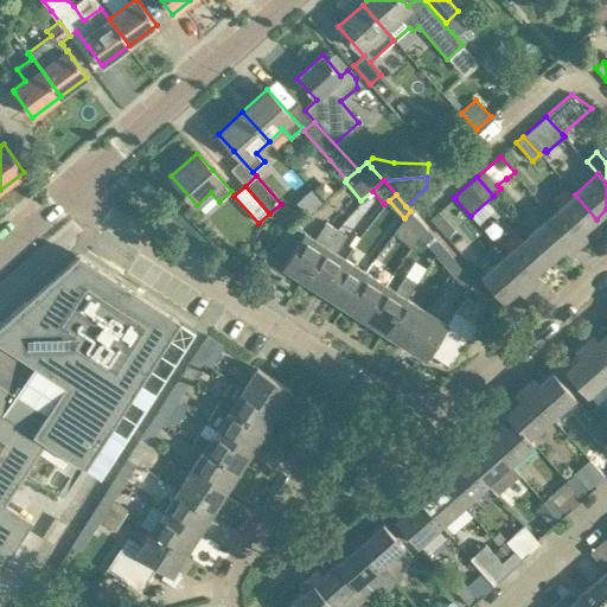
[(575,195),(551,215),(579,246),(587,237),(582,231),(596,219),(575,195)]
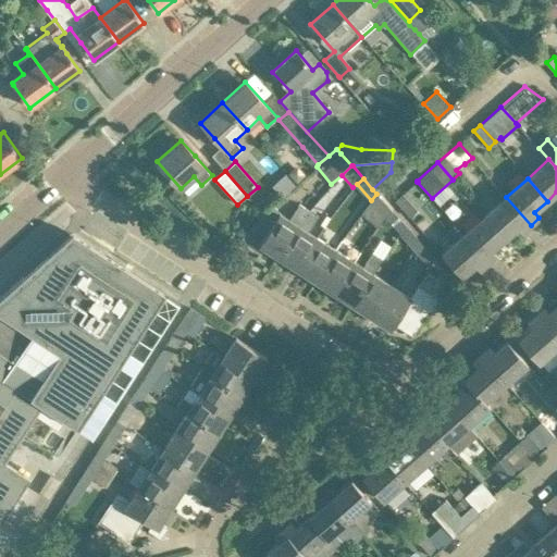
[(376,194),(371,200),(360,213),(378,226),(385,215),(392,210),(376,194)]
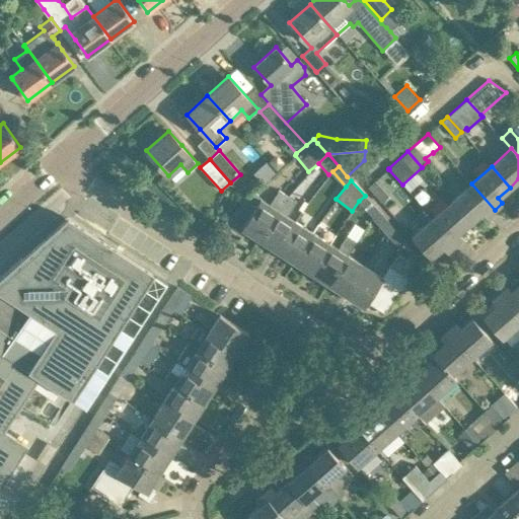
[(388,197),(375,181),(368,187),(381,202),(388,197)]
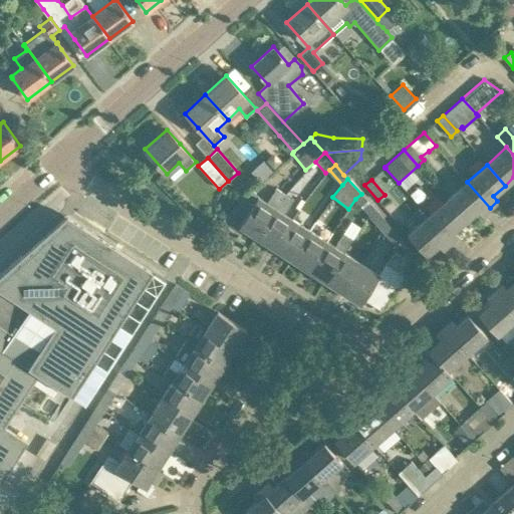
[(467,182),(447,199),(466,220),(477,210),(482,215),(490,208),(467,182)]
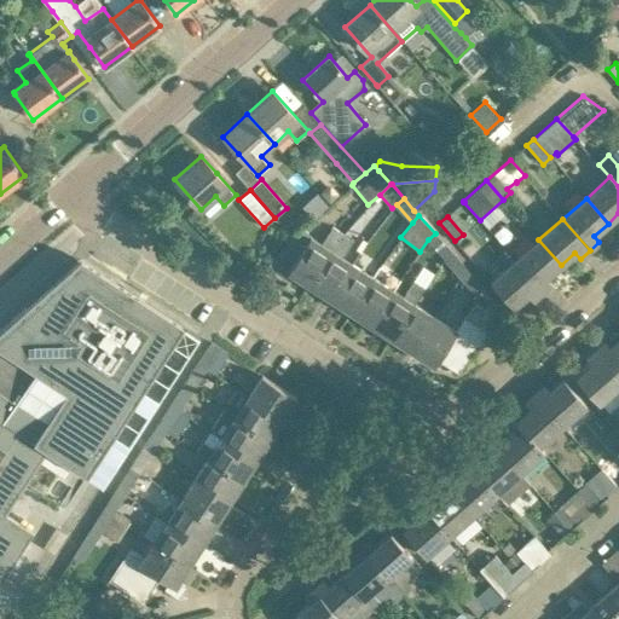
[(308,239),(301,252),(288,272),(311,287),(342,236),(333,230),(322,247),(308,239)]
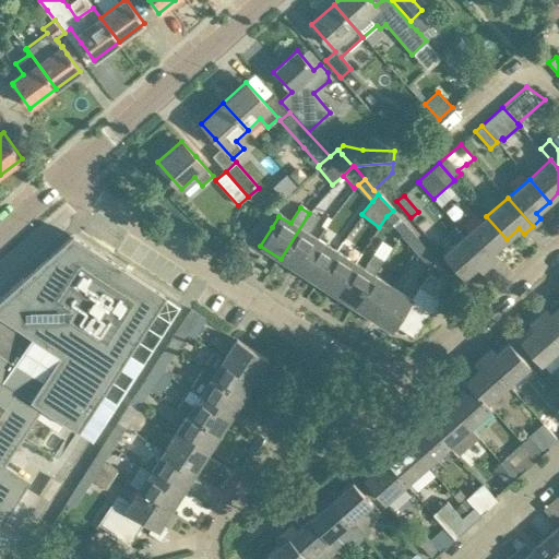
[(393,211),(387,216),(402,234),(408,228),(393,211)]
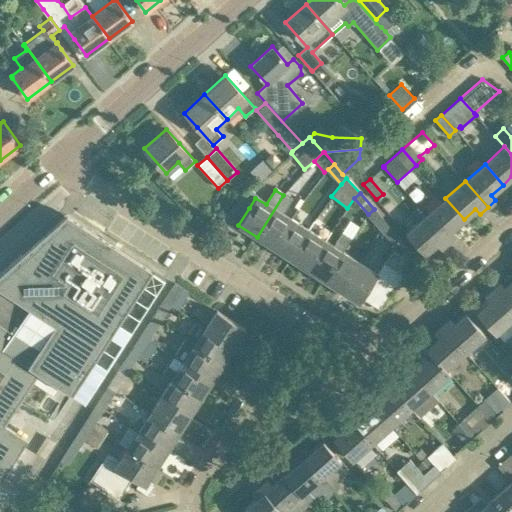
[(283,195),(257,237),(273,248),(292,218),(283,213),(291,201),(283,195)]
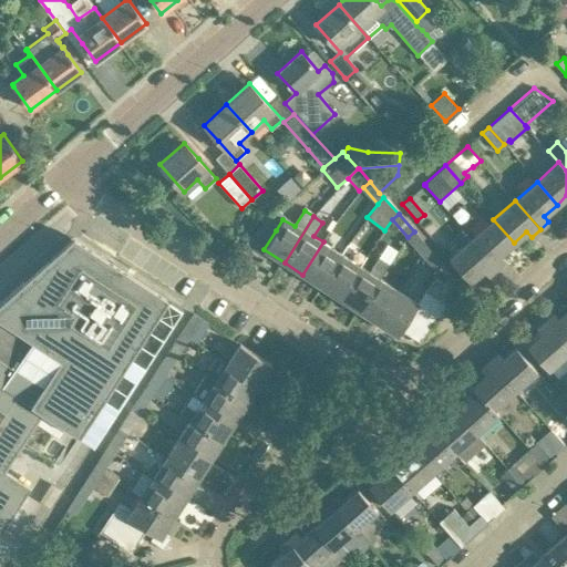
[(493,219),(472,239),(496,267),(505,259),(501,255),(514,243),(493,219)]
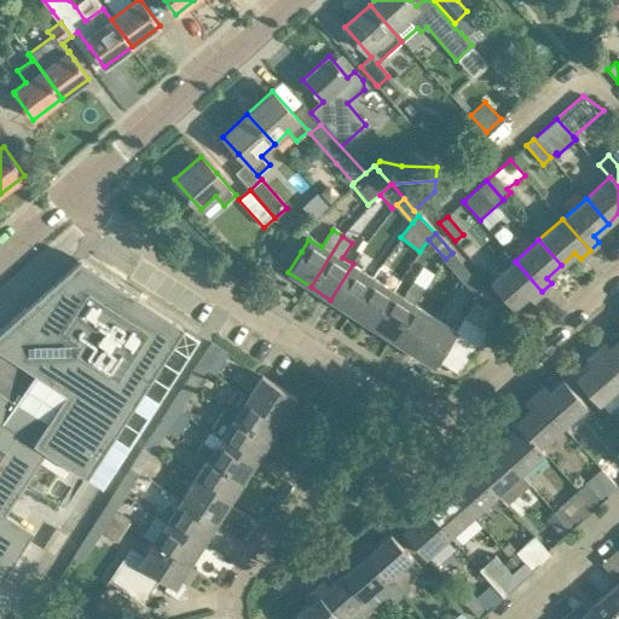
[(445,259),(460,276),(467,270),(452,253),(445,259)]
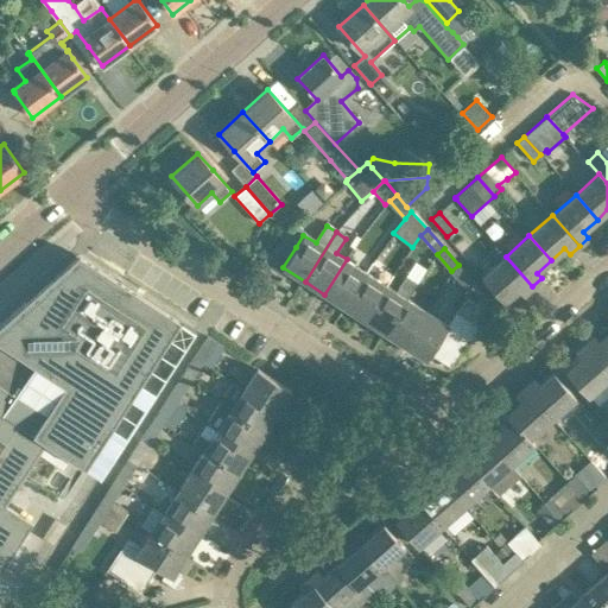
[(0,323),(0,574),(33,524),(6,506),(25,475),(46,442),(87,468),(100,476),(195,329),(78,254),(0,323)]
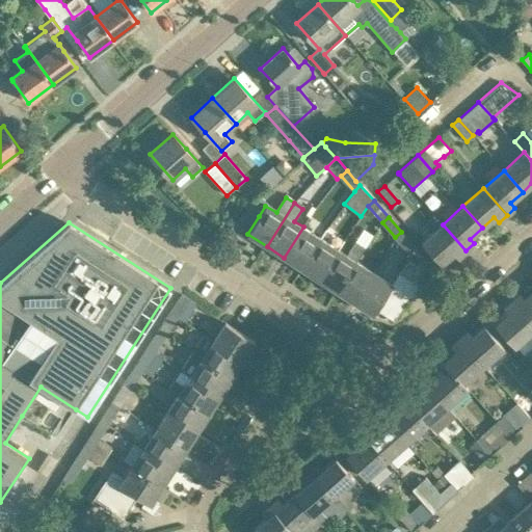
[(443,224),(422,242),(441,264),(453,253),(458,258),(466,250),(443,224)]
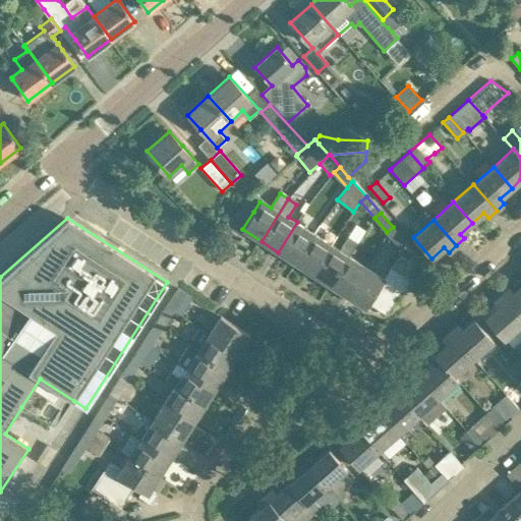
[(297,222),(278,252),(296,264),(314,234),(297,222)]
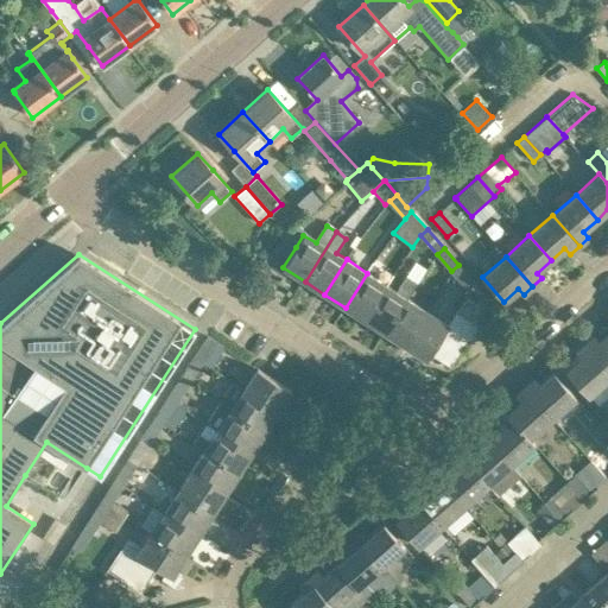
[(458,265),(451,271),(468,289),(475,283),(458,265)]
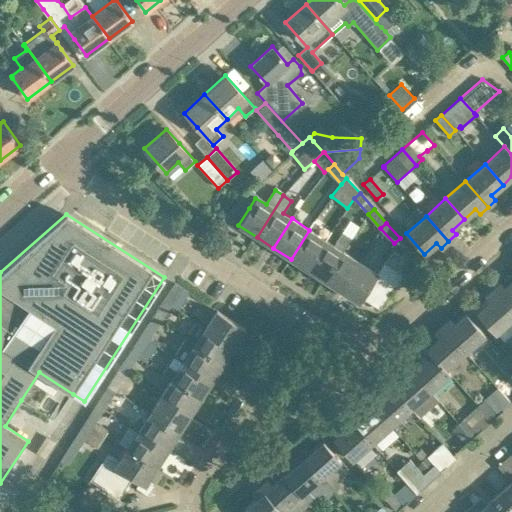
[(309,230),(291,259),(308,270),(326,241),(309,230)]
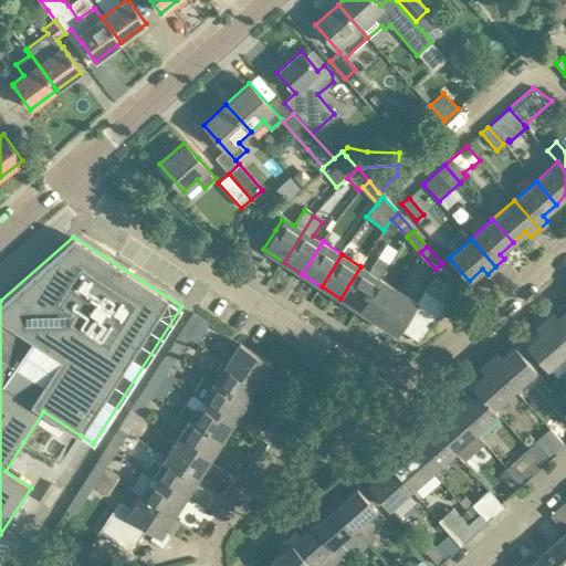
[(360,266),(341,299),(358,310),(379,278),(378,278),(387,263),(377,257),(368,271),(360,266)]
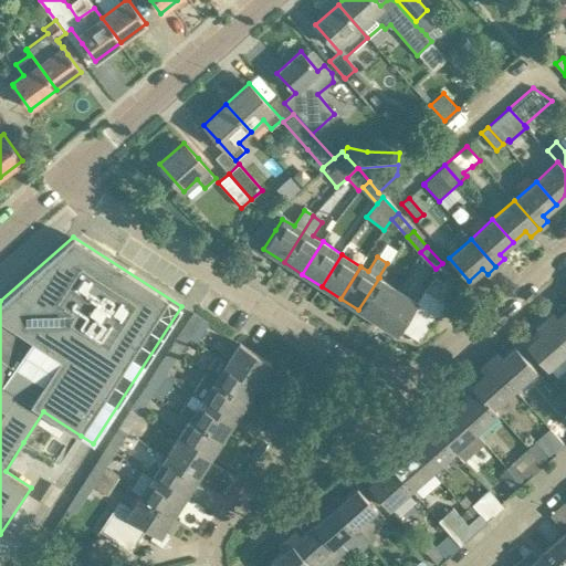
[(442,263),(436,269),(432,272),(441,282),(451,273),(442,263)]
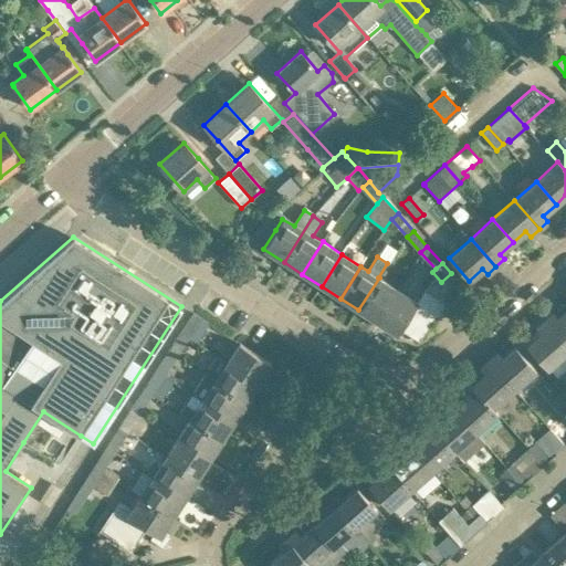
[(379,278),(358,310),(378,322),(398,291),(379,278)]
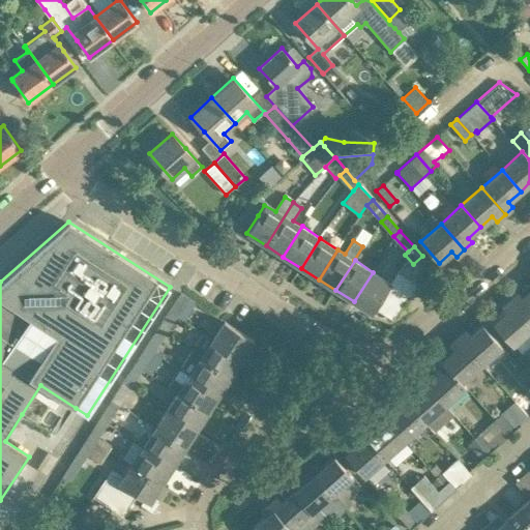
[(373,272),(354,301),(372,314),(375,308),(392,319),(408,295),(412,297),(419,285),(399,270),(390,283),(373,272)]
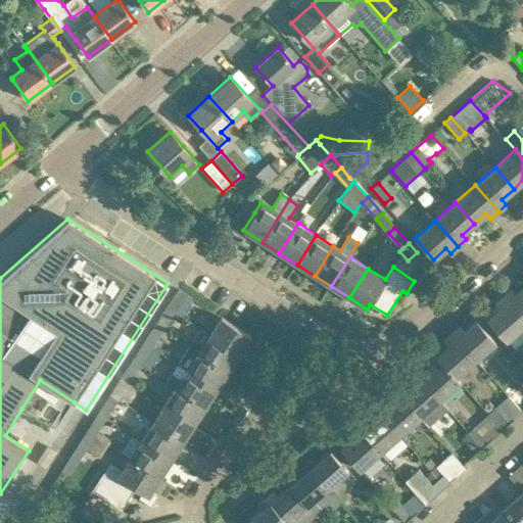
[(511,289),(503,296),(522,319),(522,287),(515,294),(511,289)]
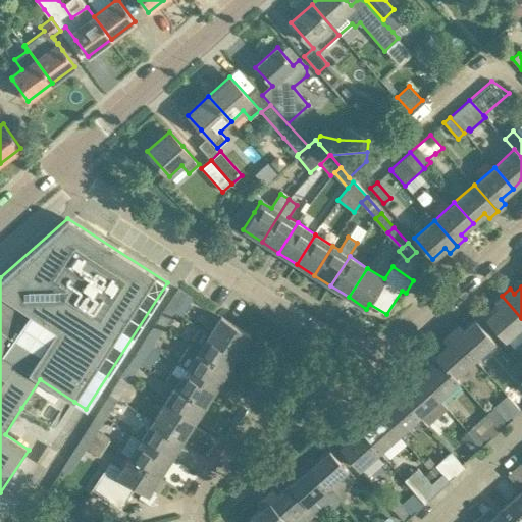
[(177,289),(166,306),(173,310),(185,293),(177,289)]
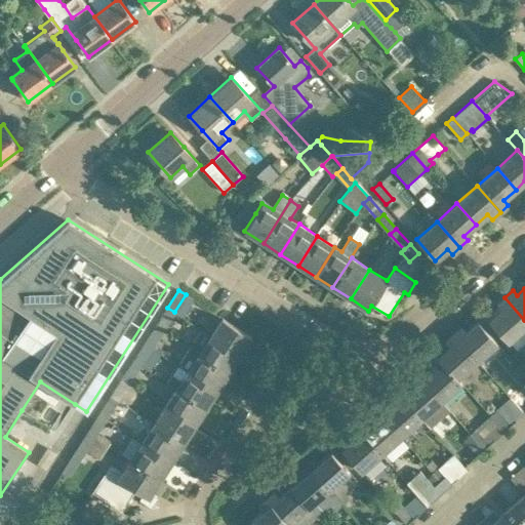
[(501,310),(488,321),(508,341),(524,326),(524,320),(505,297),(496,305),(501,310)]
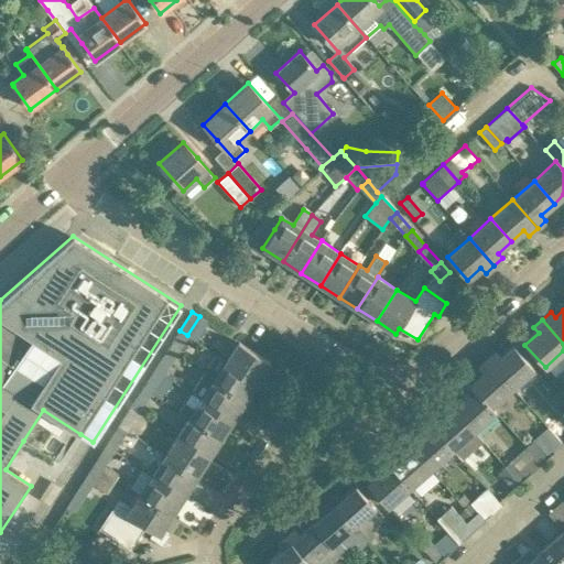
[(180,331),(167,350),(175,355),(187,335),(180,331)]
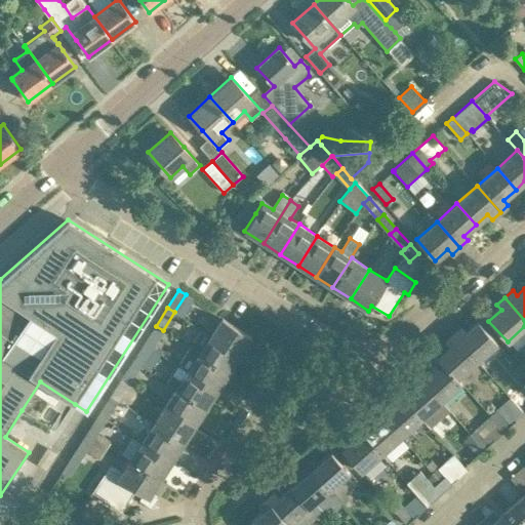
[(221,318),(210,335),(240,355),(251,337),(221,318)]
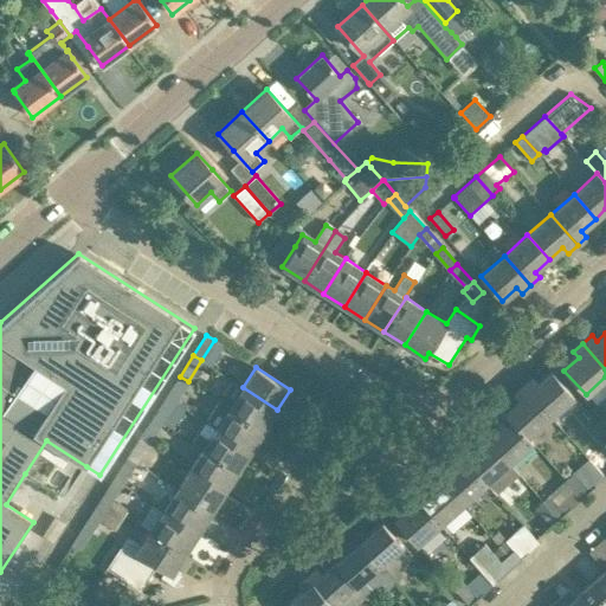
[(533,378),(523,386),(550,417),(574,395),(552,371),(537,384),(533,378)]
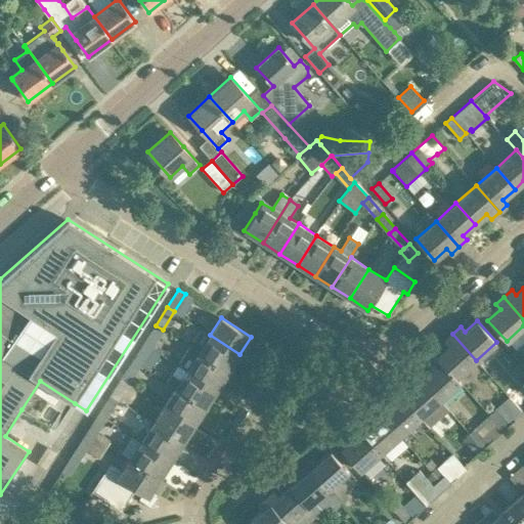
[(156,325),(144,343),(151,348),(163,330),(156,325)]
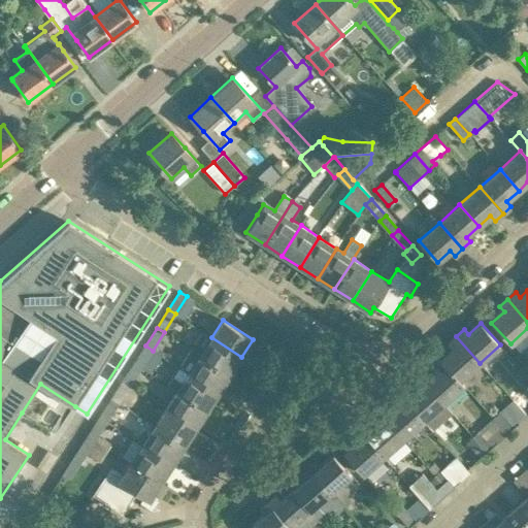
[(202,332),(190,350),(230,375),(241,357),(211,337),(211,338),(202,332)]
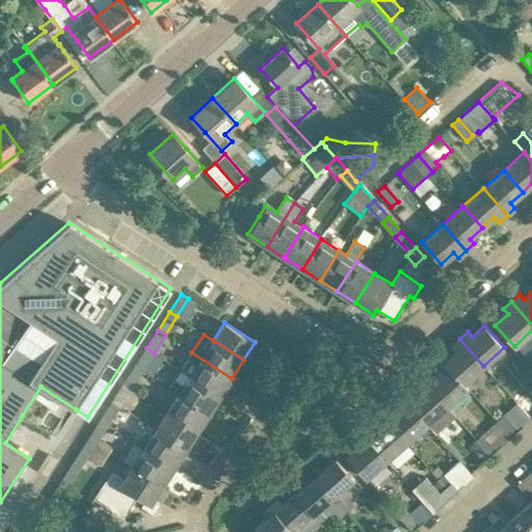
[(456,351),(446,360),(464,381),(483,366),(459,339),(451,346),(456,351)]
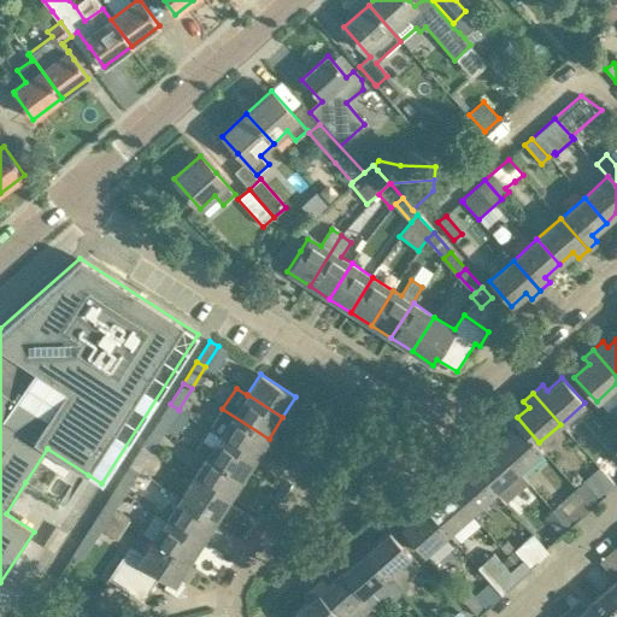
[(170,404),(157,425),(164,430),(172,417),(178,410),(170,404)]
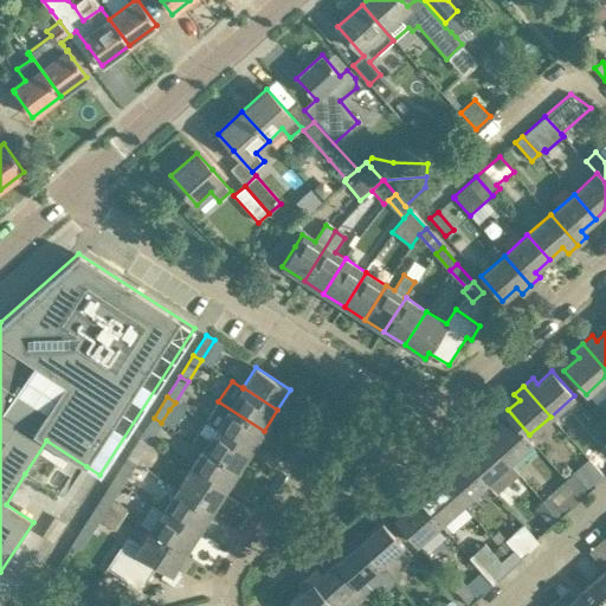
[(205,421),(217,429),(251,451),(264,431),(218,401),(205,421)]
